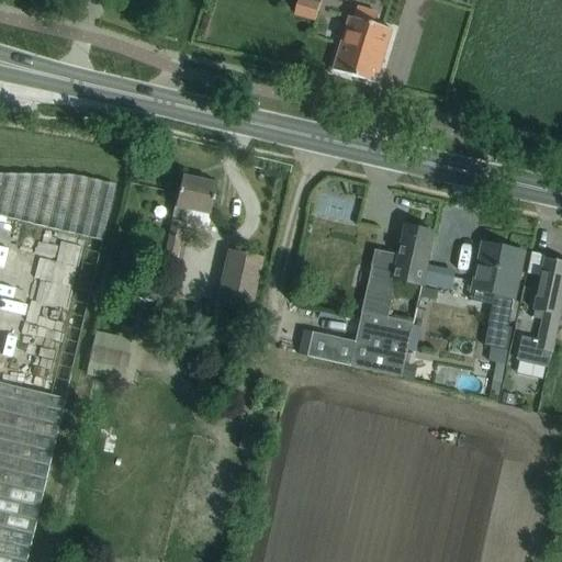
[(299,0),(294,14),(315,21),(321,0),(299,0)]
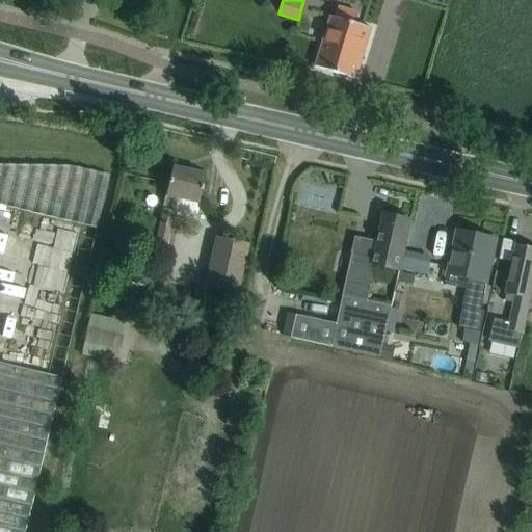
[(335,19),(329,18),(315,68),(355,79),(371,30),(354,25),(357,12),(338,6),(335,19)]
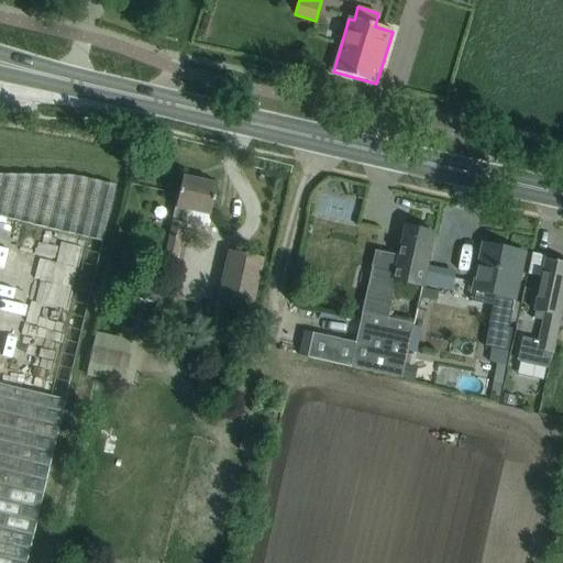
[(0,175),(0,216),(102,241),(116,187),(74,176),(0,175)]
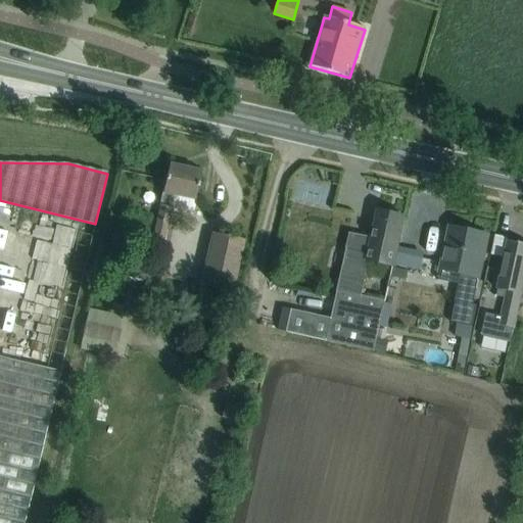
[(169,165),(161,194),(162,194),(152,240),(162,242),(171,208),(191,212),(200,173),(169,165)]
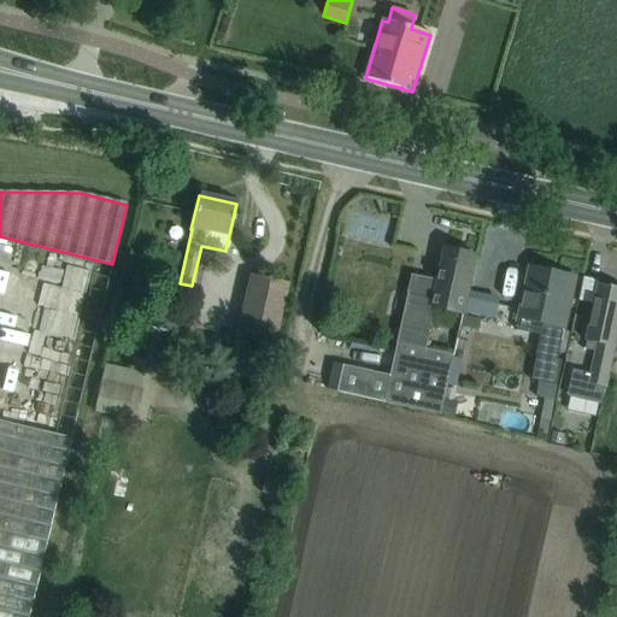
[(463,315),(470,280),(476,257),(446,250),(435,300),(409,294),(404,317),(391,376),(344,365),(338,392),(436,415),(451,354),(425,350),(435,310),(463,316),(463,315)]
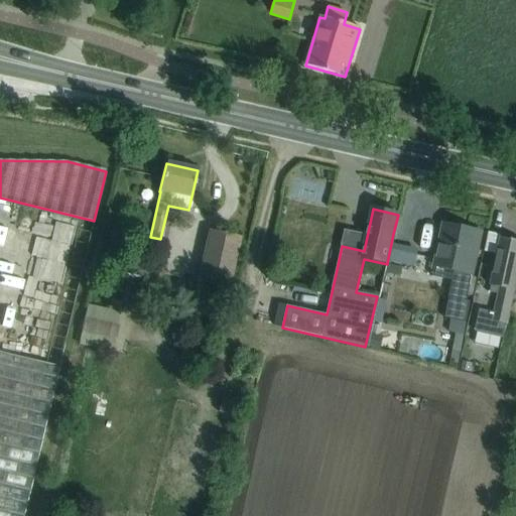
[(438,248),(435,261),(458,266),(455,281),(453,281),(448,297),(449,297),(466,300),(467,297),(477,252),(481,233),(448,226),(445,242),(440,241),(438,248)]
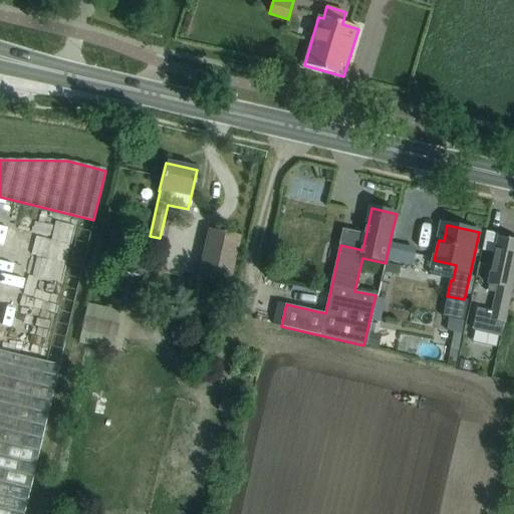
[(111,230),(108,244),(119,246),(122,232),(111,230)]
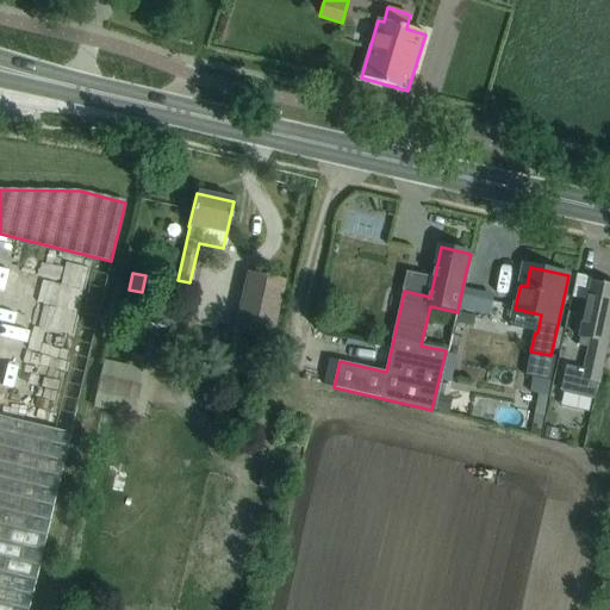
[(247,273),(242,296),(235,329),(272,337),(284,281),(247,273)]
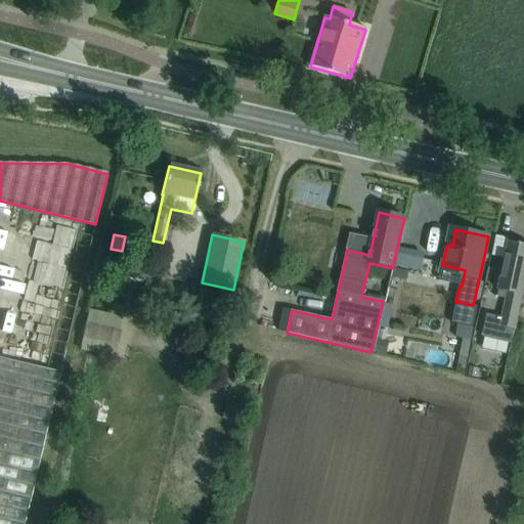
[(523,245),(509,242),(504,261),(497,290),(498,290),(497,296),(507,298),(503,317),(487,314),(483,336),(511,342),(514,328),(515,329),(523,285),(523,245)]
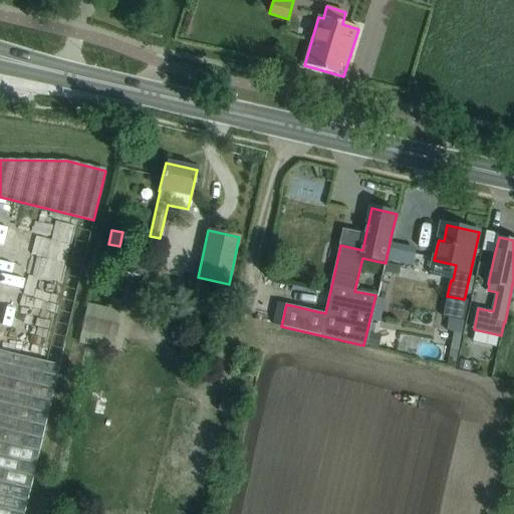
[(150,255),(106,246),(102,267),(145,276),(150,255)]
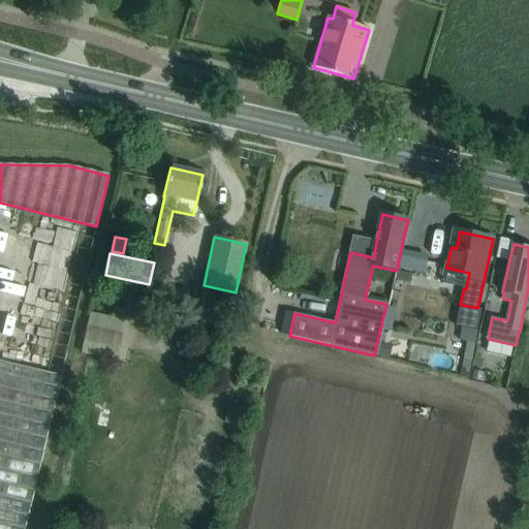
[(461,306),(457,327),(463,328),(460,340),(461,341),(473,343),(475,343),(483,309),(477,308),(461,305),(461,306)]
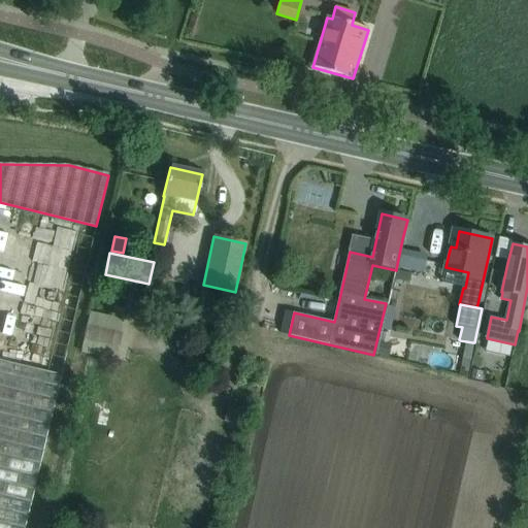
[(391,330),(395,309),(388,308),(383,329),(391,330)]
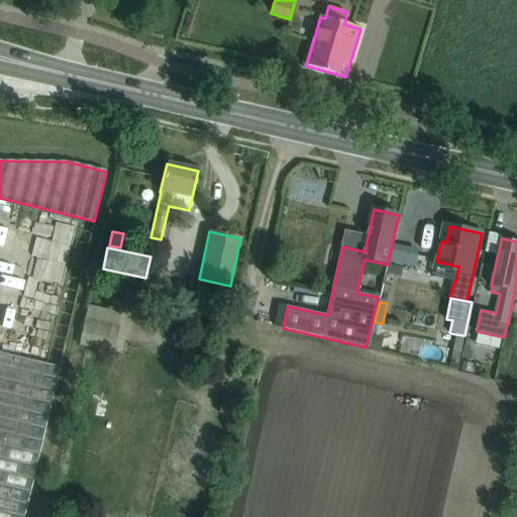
[(89,306),(80,346),(112,353),(122,313),(89,306)]
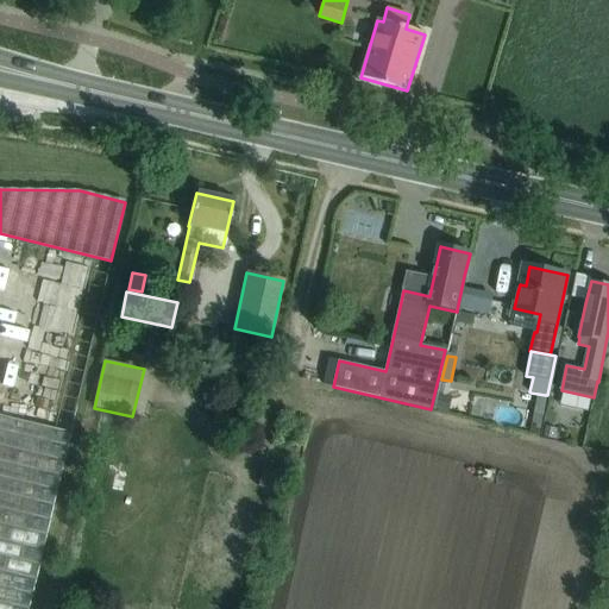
[(451,397),(438,395),(435,409),(449,413),(451,397)]
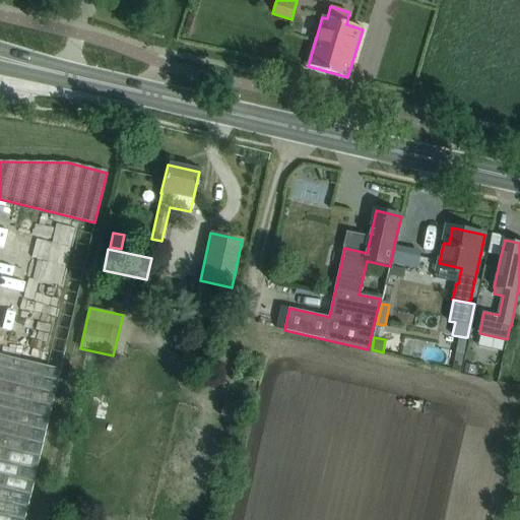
[(0,519),(22,519),(59,369),(0,354),(0,519)]
